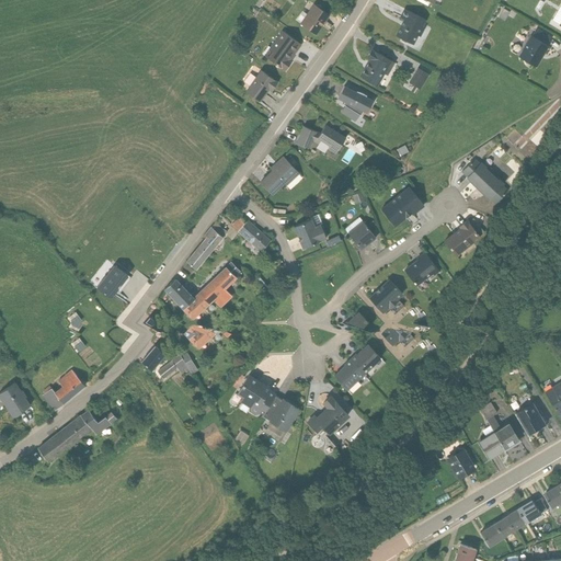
[(411,43),(403,59),(422,69),(435,44),(412,33),(409,42),(411,43)]
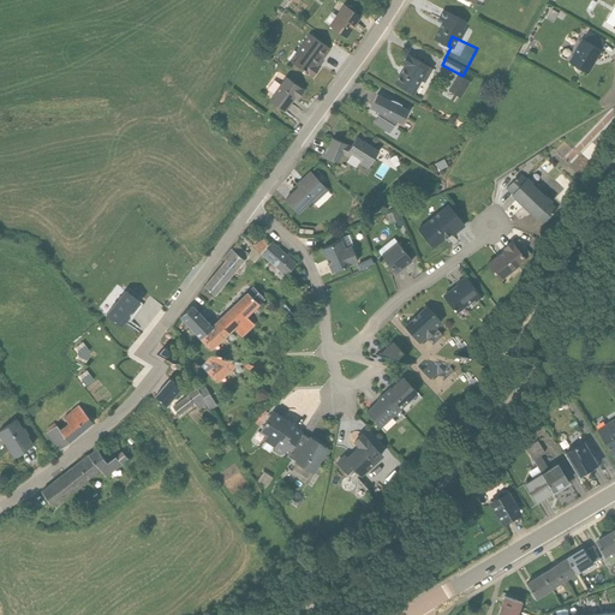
[(316,60),(296,88),(320,106),(328,94),(327,91),(338,76),(316,60)]
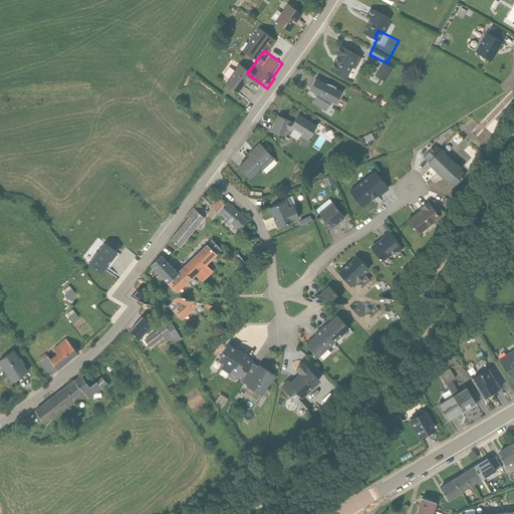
[(344,77),(336,92),(353,102),(366,79),(347,67),(342,76),(344,77)]
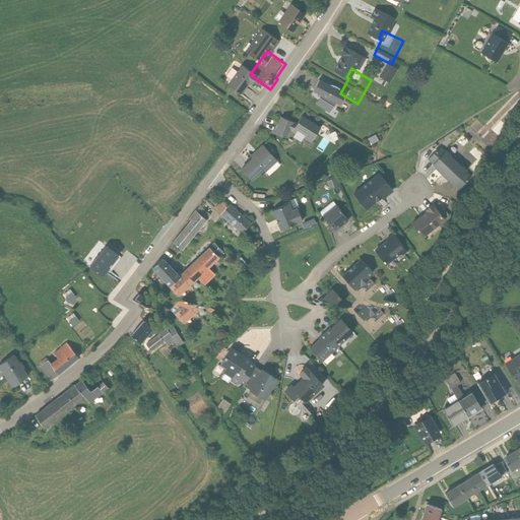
[(406,92),(396,86),(387,100),(397,107),(406,92)]
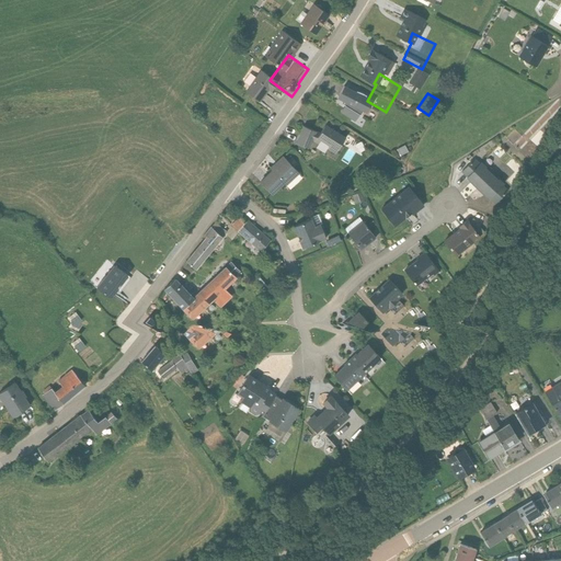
[(353,132),(348,138),(363,148),(367,141),(369,141),(371,137),(375,139),(381,126),(353,112),(345,125),(352,128),(351,130),(353,132)]
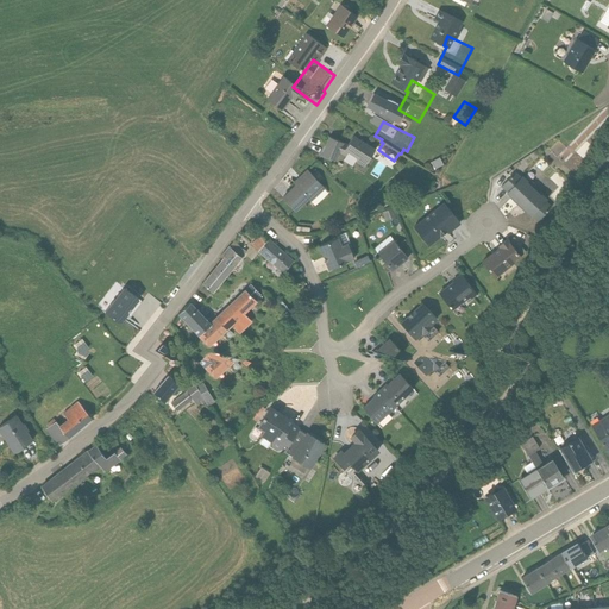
[(360,164),(352,180),(365,188),(364,192),(372,196),(383,177),(360,164)]
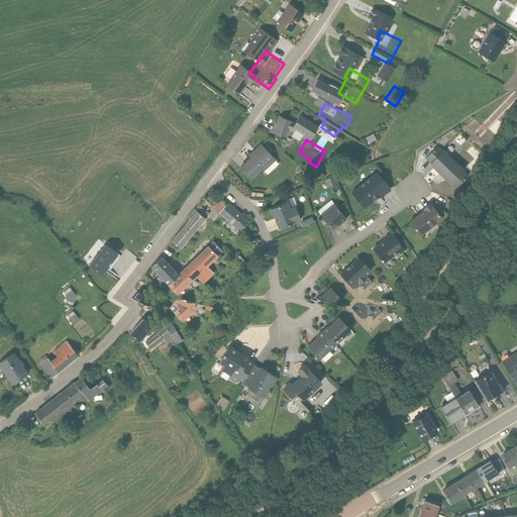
[(298,146),(285,141),(280,156),(293,161),(298,146)]
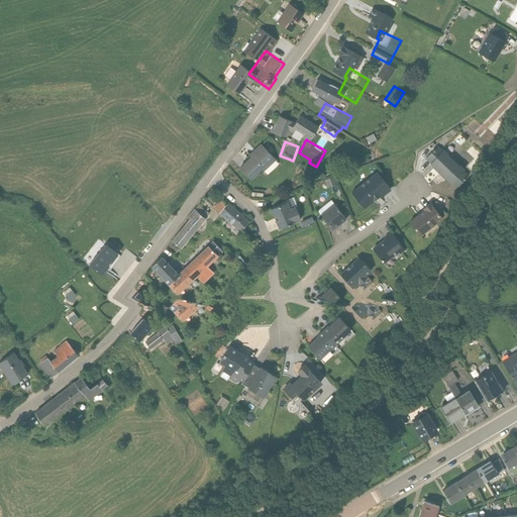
[(244,192),(256,205),(268,194),(270,197),(282,185),(267,169),(254,180),(256,181),(244,192)]
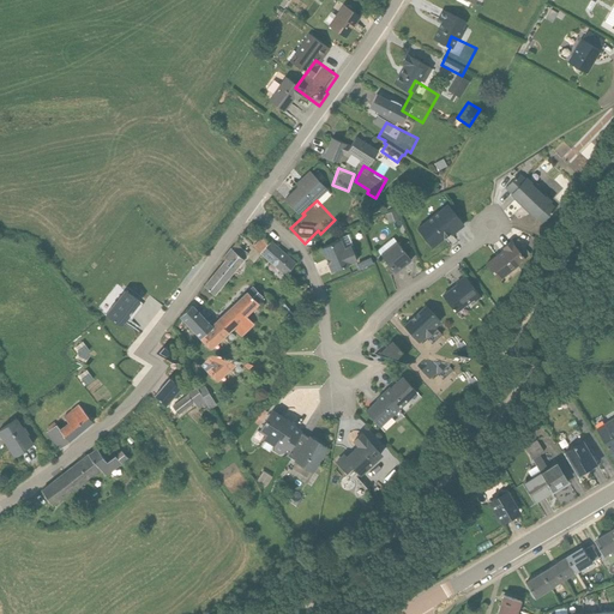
[(522,226),(536,211),(530,205),(516,220),(522,226)]
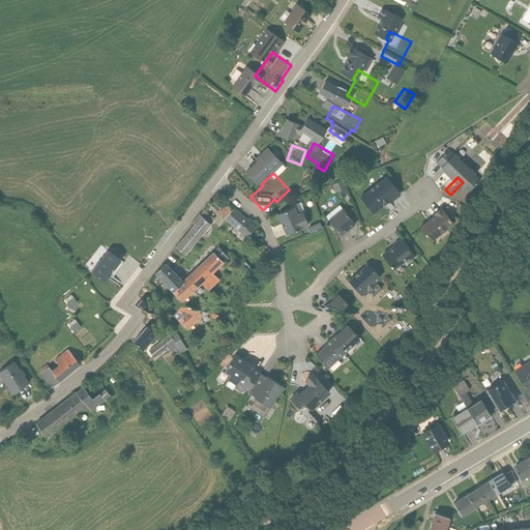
[(462,207),(475,193),(464,181),(463,182),(450,195),(449,196),(462,207)]
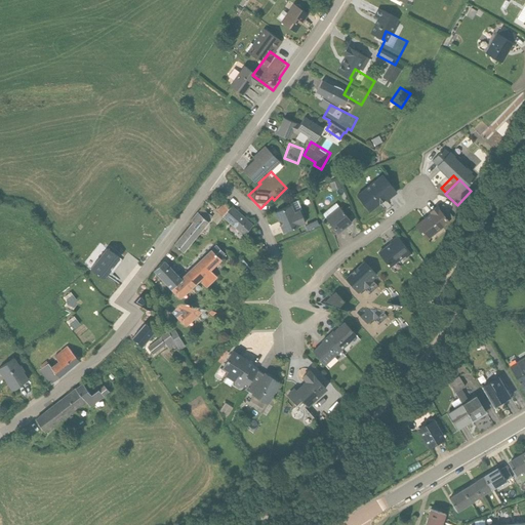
[(485,206),(480,201),(469,214),(474,219),(485,206)]
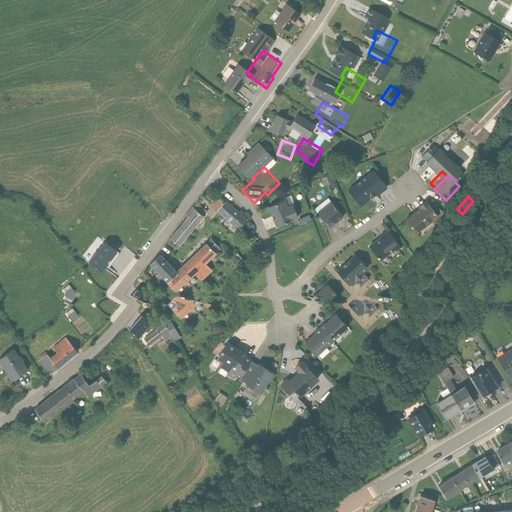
[(223,237),(230,228),(224,223),(217,232),(223,237)]
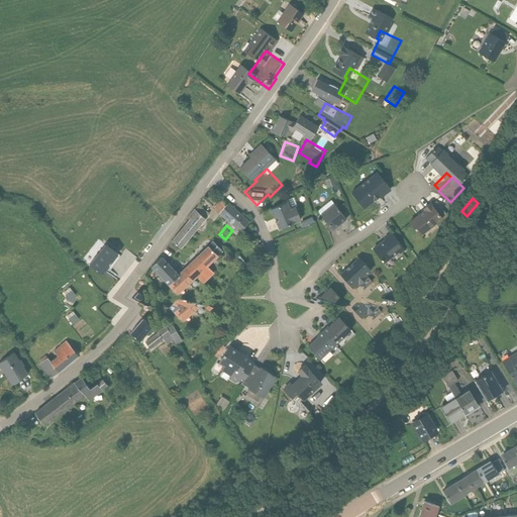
[(255,247),(233,228),(232,230),(225,239),(246,259),(255,247)]
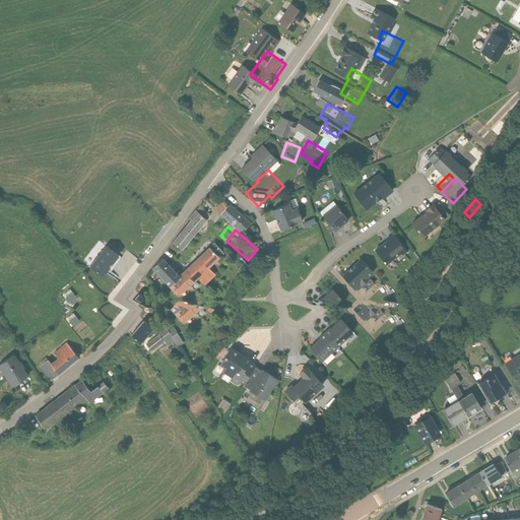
[(449,232),(445,235),(454,247),(458,244),(449,232)]
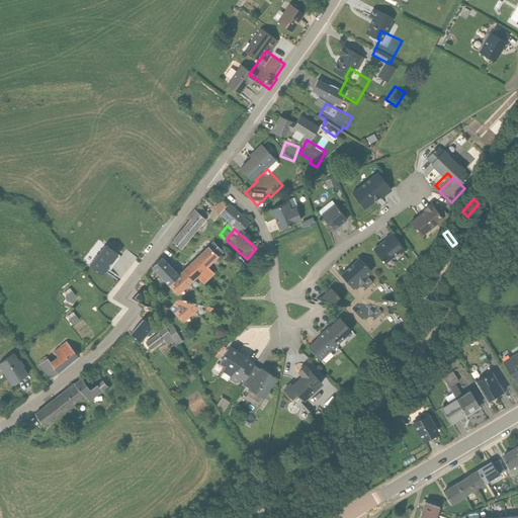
[(211,244),(200,235),(192,243),(194,244),(204,252),(211,244)]
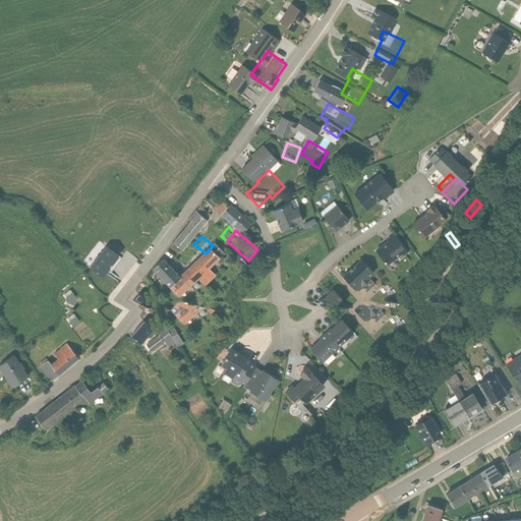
[(196,266),(206,253),(195,245),(186,257),(196,266)]
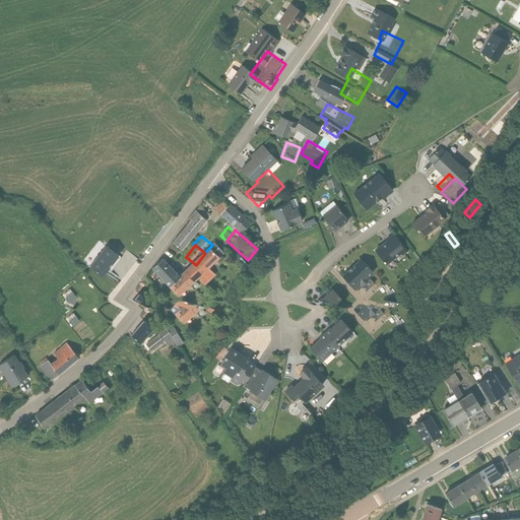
[(187,275),(196,265),(186,257),(178,266),(187,275)]
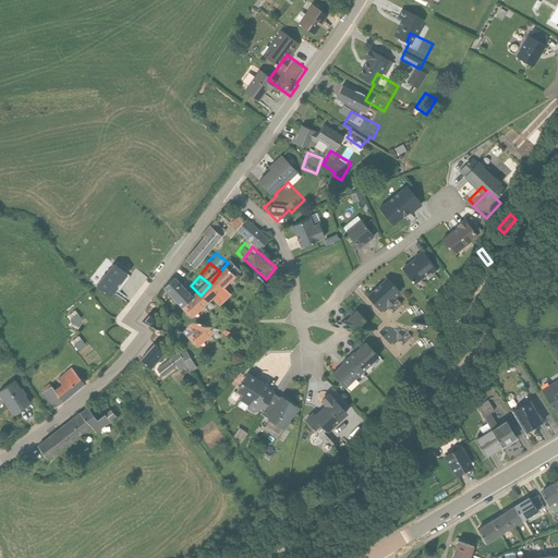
[(235,289),(231,293),(241,303),(245,299),(235,289)]
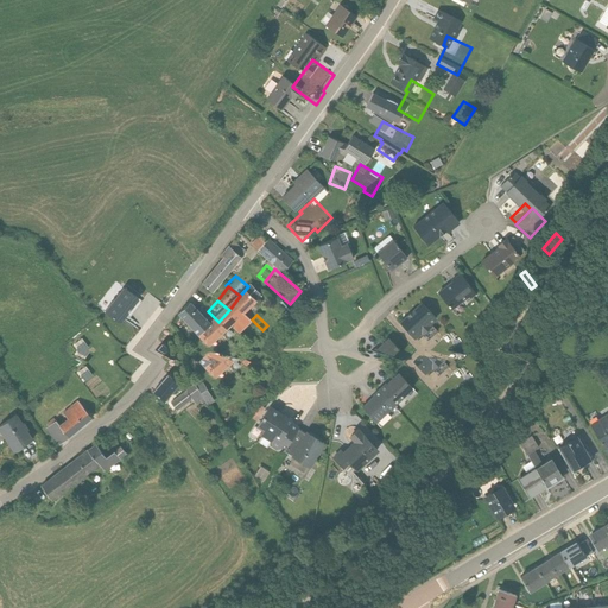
[(143,329),(127,316),(108,337),(125,350),(143,329)]
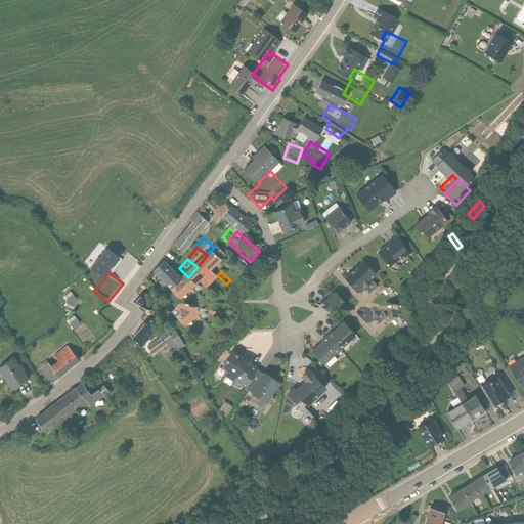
[(217,275),(186,304),(195,315),(204,307),(216,297),(227,287),(226,285),(217,275)]
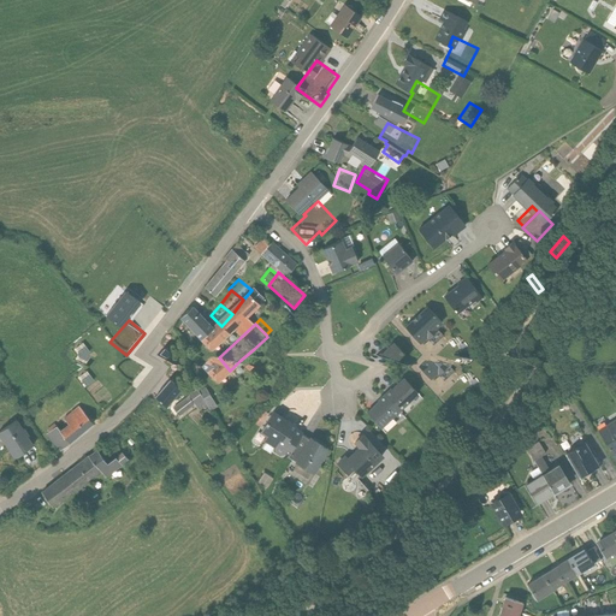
[(219,357),(199,336),(185,348),(218,381),(230,371),(219,357)]
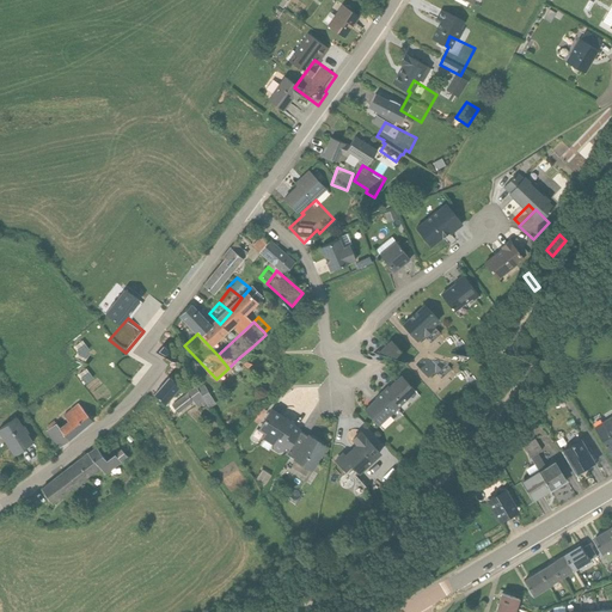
[(434,340),(412,360),(428,377),(451,356),(434,340)]
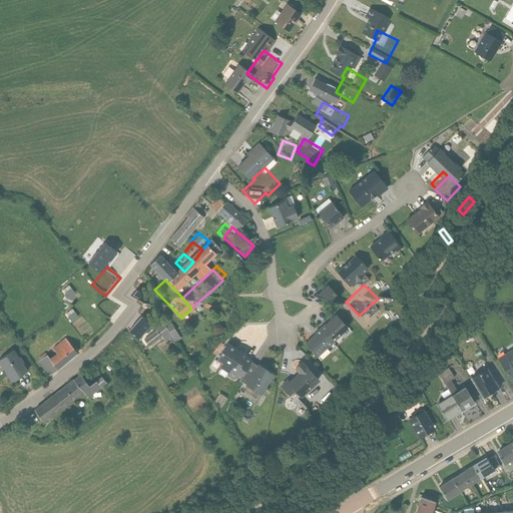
[(218,299),(211,291),(199,301),(206,309),(218,299)]
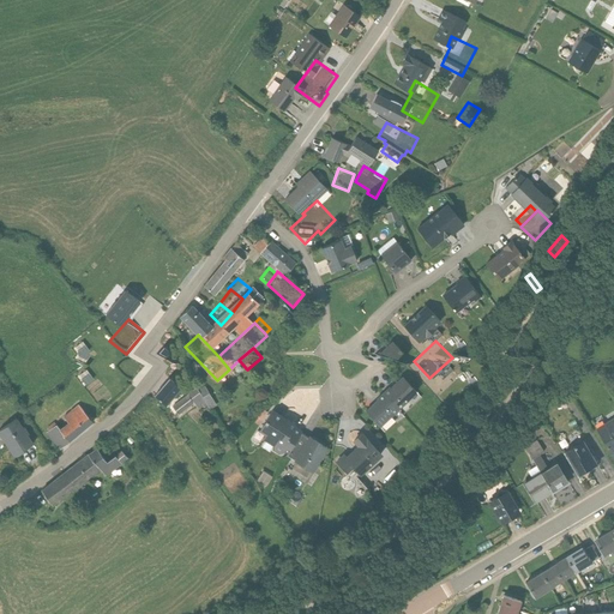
[(402,375),(383,392),(398,410),(417,392),(402,375)]
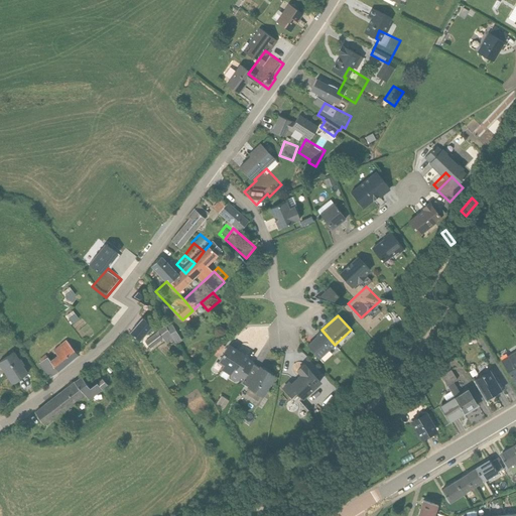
[(151,326),(141,317),(129,332),(140,340),(151,326)]
